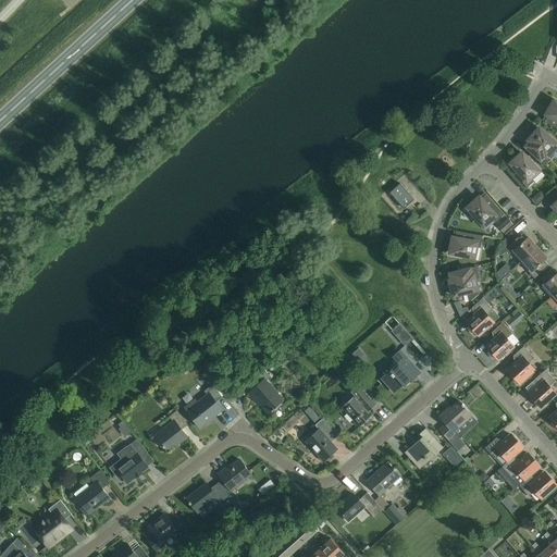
[(544,121),(556,128),(556,101),(554,100),(546,113),(548,115),(544,121)]
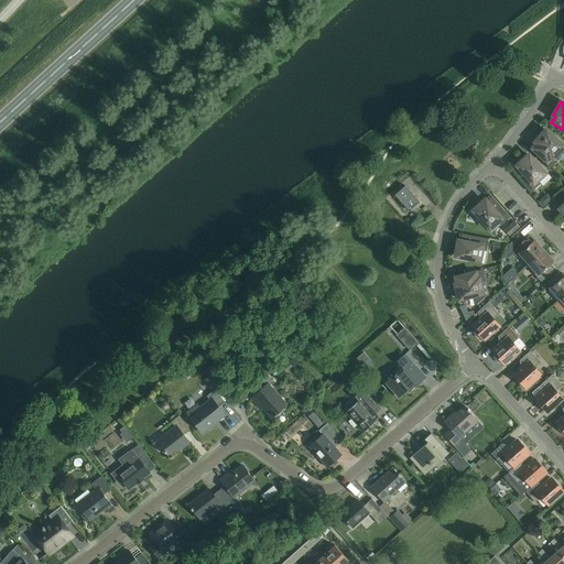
[(532,149),(552,166),(561,158),(557,154),(563,145),(563,143),(556,138),(556,139),(545,130),(534,141),(537,143),(532,149)]
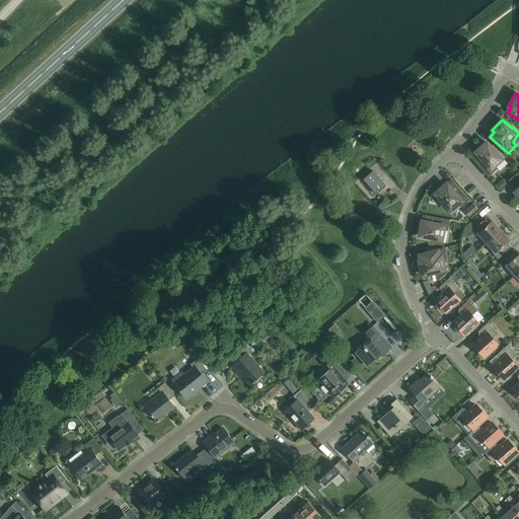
[(471,158),(489,176),(498,168),(495,165),(503,158),(496,151),(495,151),(487,142),(475,152),(476,153),(471,158)]
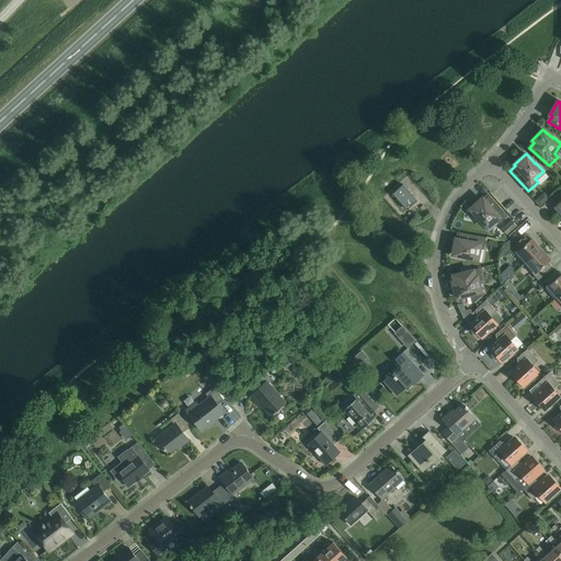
[(403,184),(392,194),(407,209),(418,201),(403,184)]
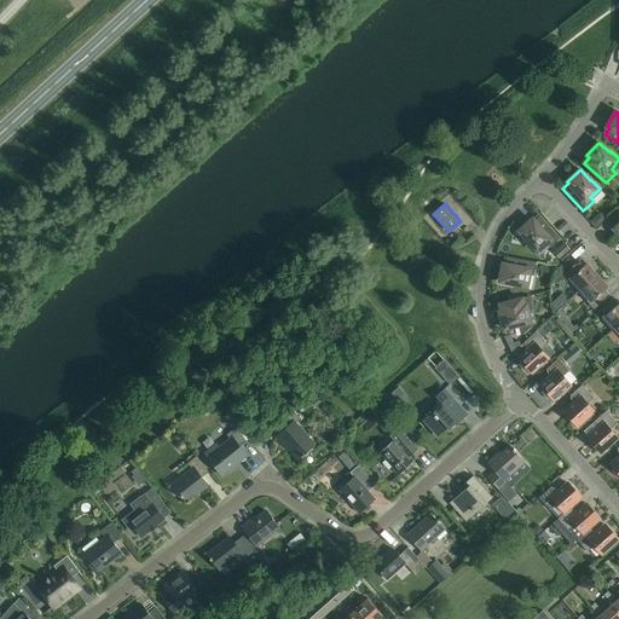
[(549,247),(560,237),(539,215),(533,220),(532,219),(519,230),(530,242),(528,243),(536,252),(547,243),(549,247)]
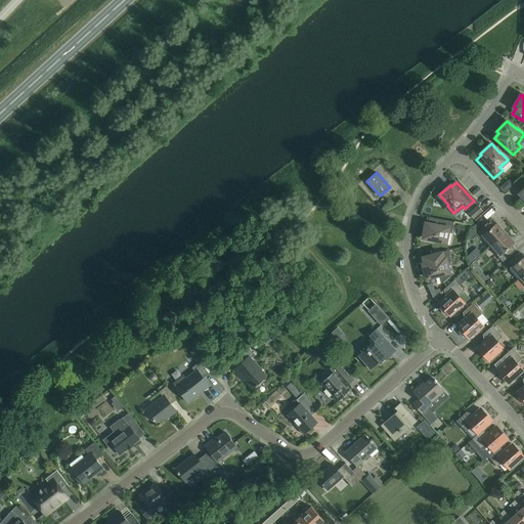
[(478,205),(469,213),(474,218),(482,211),(478,205)]
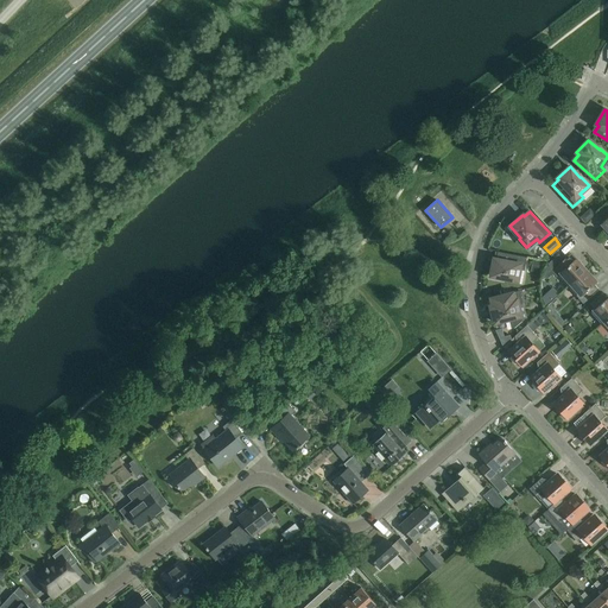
[(505,280),(521,284),(527,258),(498,252),(496,259),(494,259),(491,276),(506,278),(505,280)]
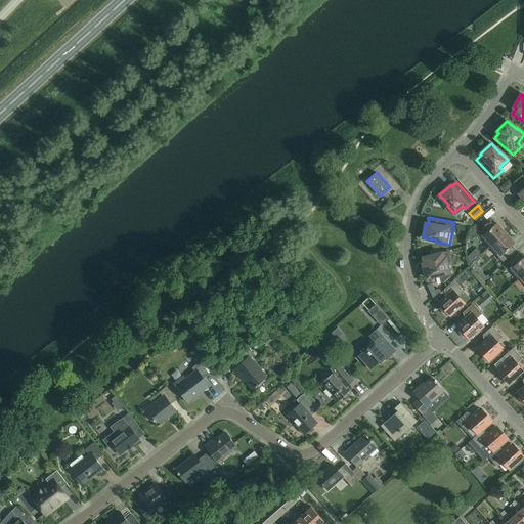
[(481,236),(490,247),(506,232),(496,223),(494,225),(490,220),(480,229),(484,234),(481,236)]
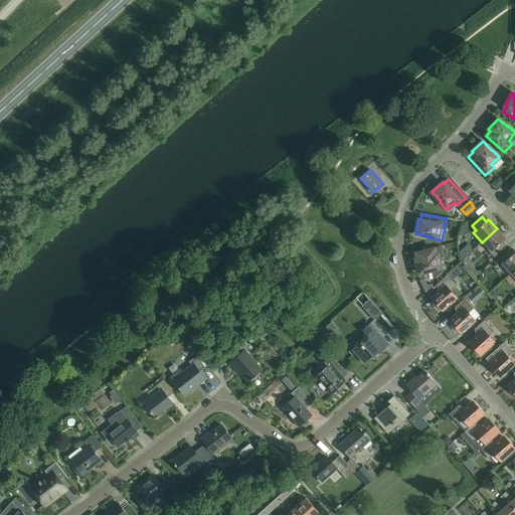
[(503,236),(497,228),(482,242),(494,256),(507,245),(503,240),(505,238),(503,236)]
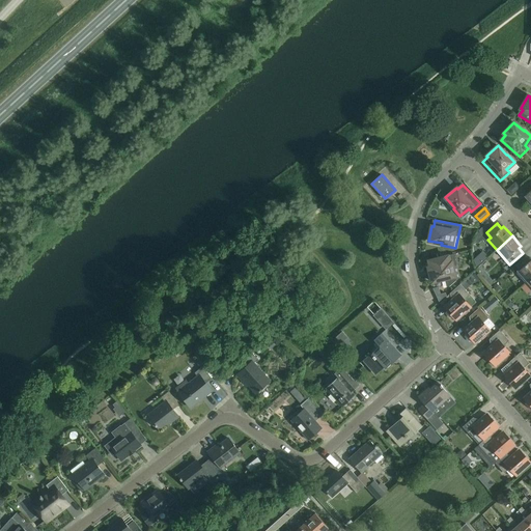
[(456,266),(453,253),(428,260),(430,267),(428,268),(432,282),(445,278),(447,287),(449,286),(456,280),(452,267),(456,266)]
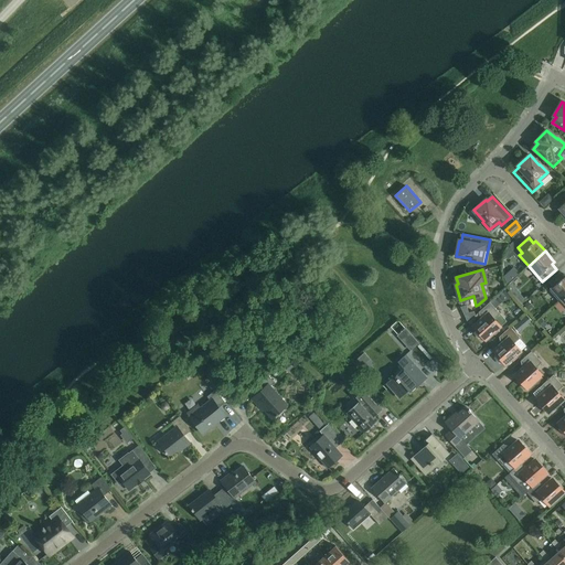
[(550,290),(560,300),(564,295),(564,275),(564,277),(560,272),(548,283),(553,287),(550,290)]
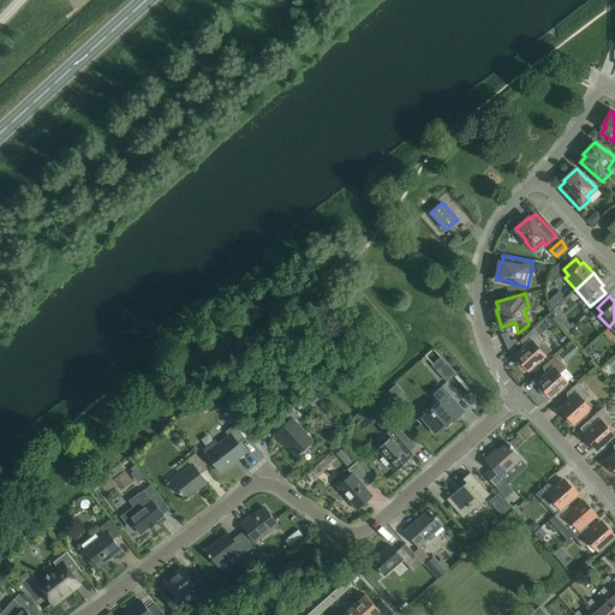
[(544,341),(537,334),(533,329),(520,340),(525,345),(515,354),(518,358),(515,359),(524,369),(525,366),(529,370),(544,356),(537,347),(544,341)]
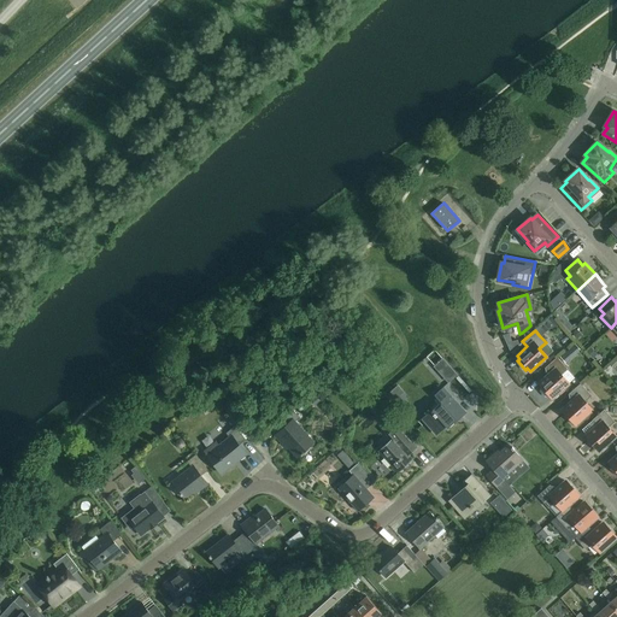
[(510,351),(518,344),(517,340),(511,341),(510,333),(503,334),(510,351)]
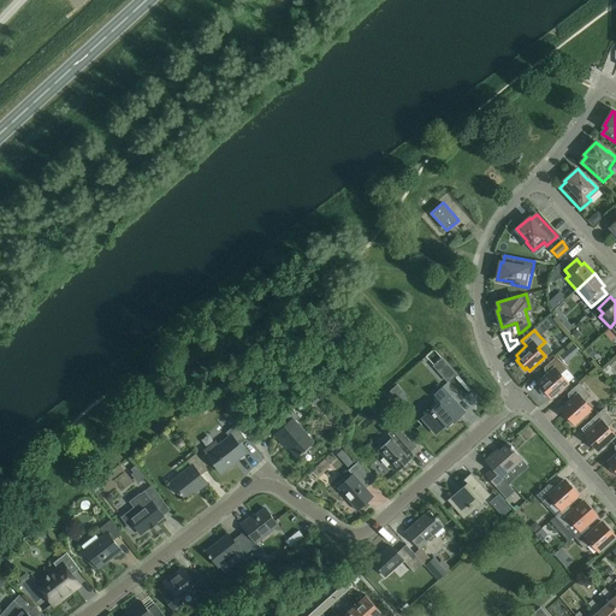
[(549,395),(551,397),(568,384),(560,374),(567,368),(556,356),(544,367),(549,373),(538,383),(540,385),(539,388),(546,396),(549,395)]
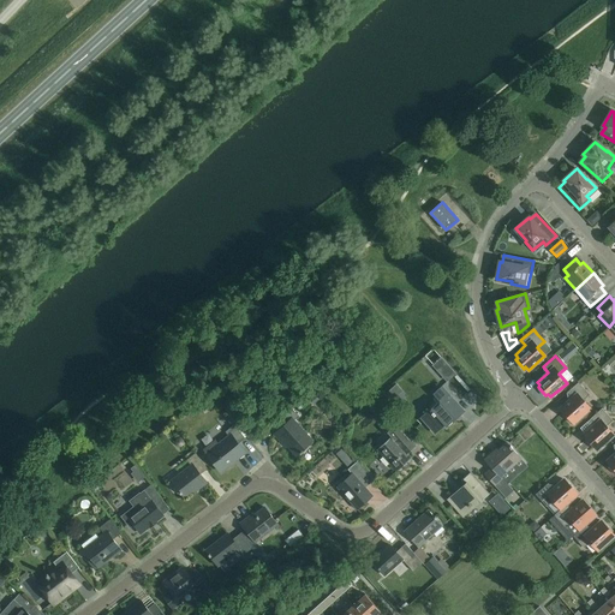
[(589,394),(578,382),(566,393),(571,398),(560,407),(563,411),(561,413),(569,422),(571,419),(574,423),(590,408),(583,400),(589,394)]
